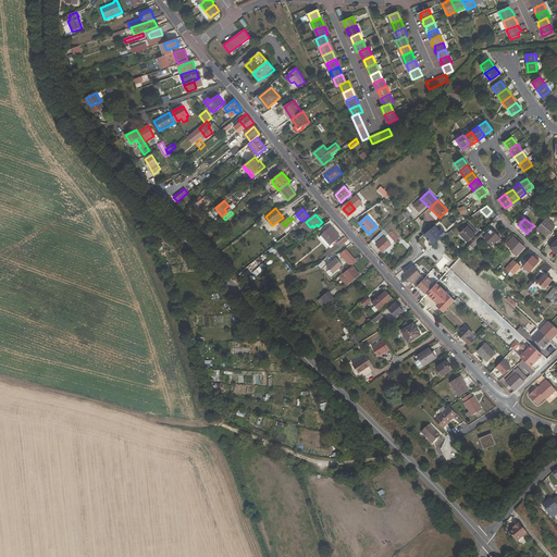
[(536,229),(546,236),(554,226),(545,219),(536,229)]
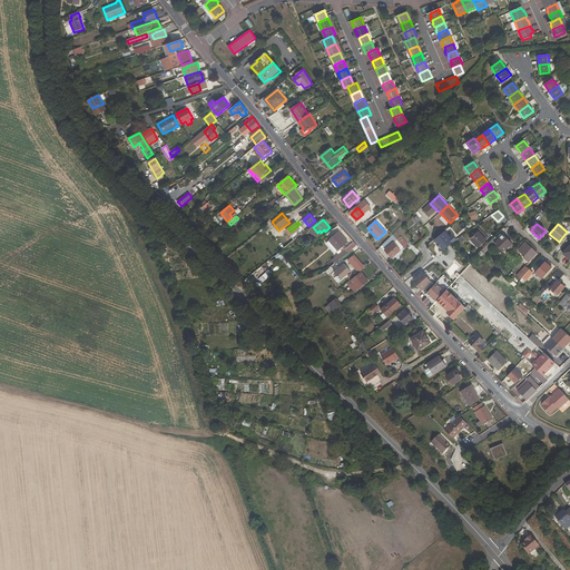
[(453,235),(450,237),(445,232),(435,241),(438,244),(438,245),(441,249),(441,248),(444,252),(458,241),(453,235)]
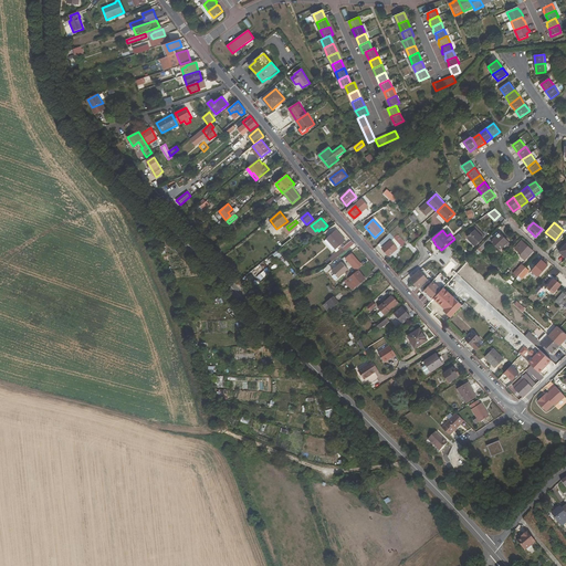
[(475,230),(468,238),(475,245),(483,238),(475,230)]
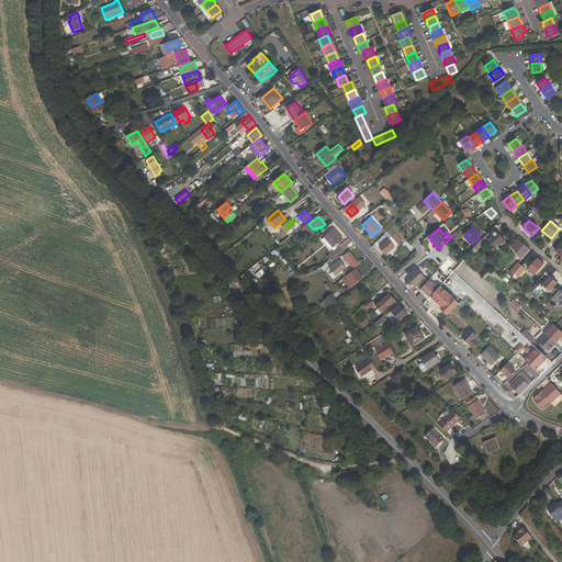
[(338,244),(340,246),(343,244),(340,242),(343,239),(334,229),(324,237),(333,247),(338,244)]
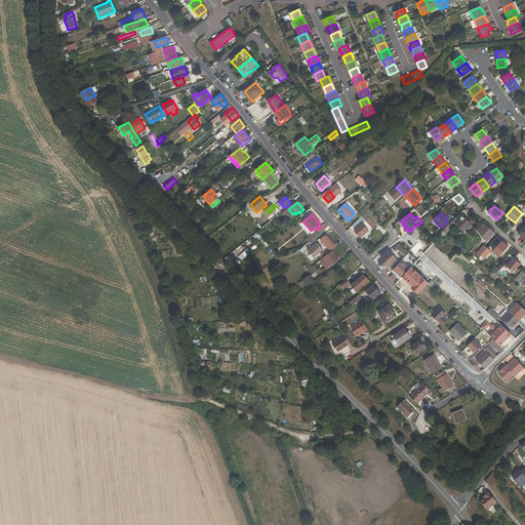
[(440,234),(443,236),(452,227),(453,228),(456,225),(463,232),(471,224),(463,216),(459,221),(456,218),(440,234)]
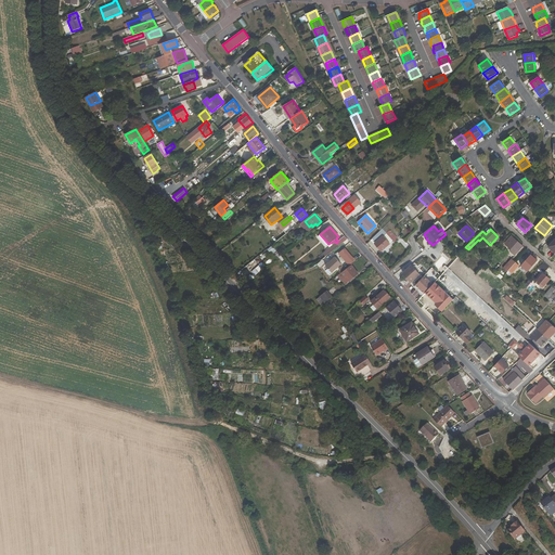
[(390,244),(389,243),(392,241),(386,233),(386,234),(382,230),(371,241),(374,244),(375,243),(382,252),(390,244)]
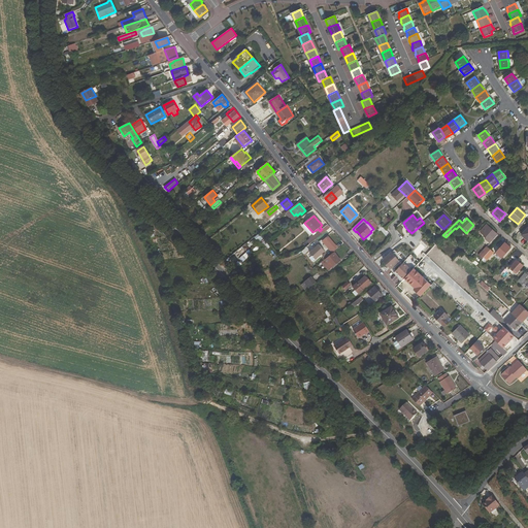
[(367,222),(373,229),(374,230),(378,227),(370,219),(367,222)]
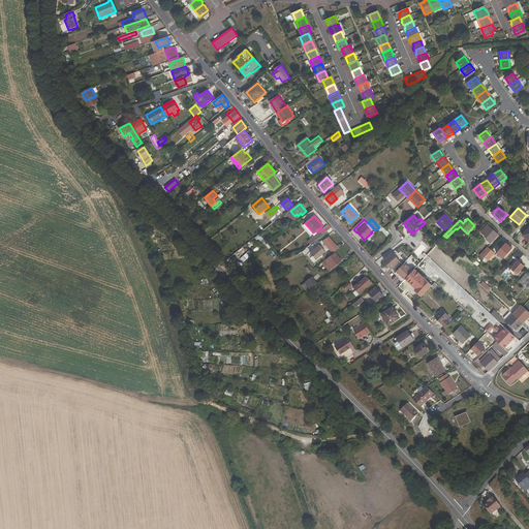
[(311,235),(313,232),(305,223),(303,225),(311,235)]
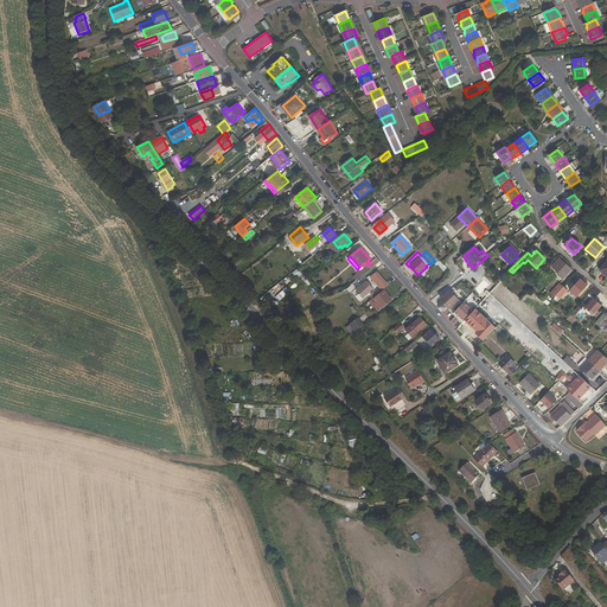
[(368,266),(370,269),(381,262),(377,257),(370,263),(368,266)]
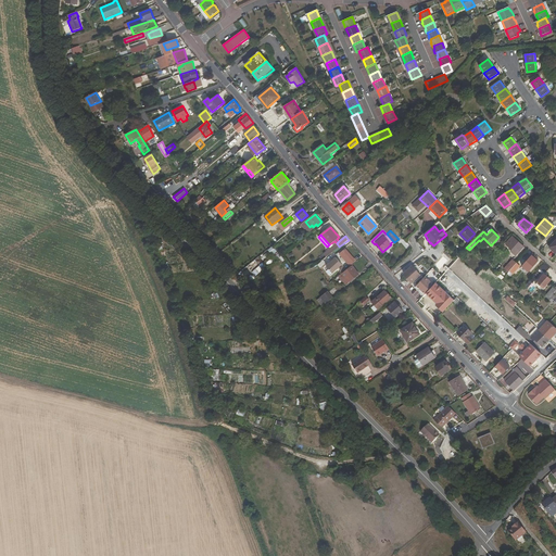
[(512,252),(516,255),(522,247),(513,237),(506,244),(513,251),(512,252)]
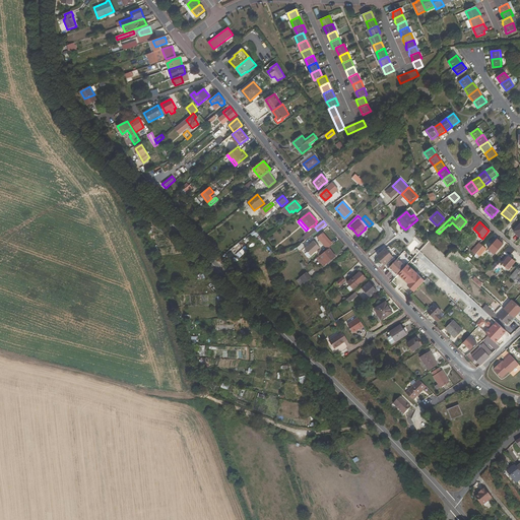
[(512,222),(505,230),(508,233),(514,225),(512,222)]
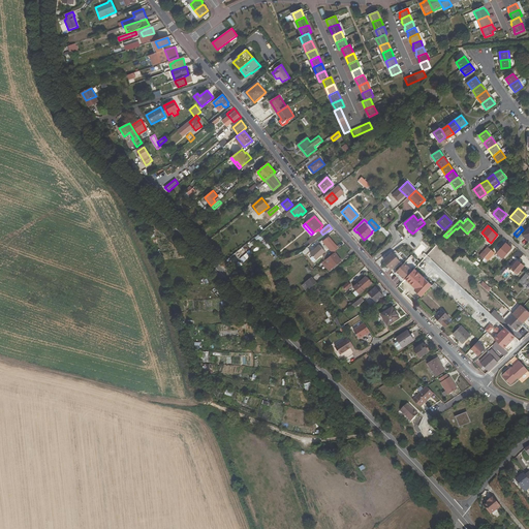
[(311,239),(314,242),(322,235),(320,231),(311,239)]
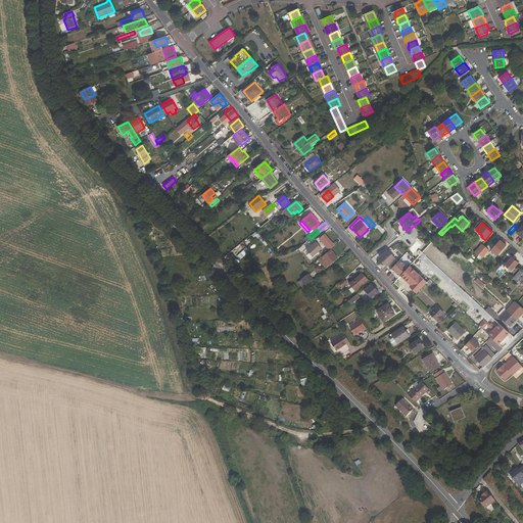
[(252,235),(253,236),(256,240),(260,237),(256,232),(252,235)]
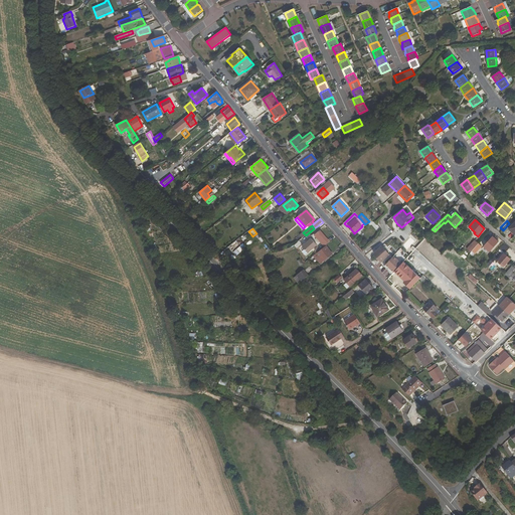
[(311,256),(324,246),(324,245),(329,241),(321,232),(320,231),(315,235),(317,238),(315,239),(317,241),(319,240),(323,244),(318,248),(317,247),(313,249),(315,251),(310,255),(311,256)]
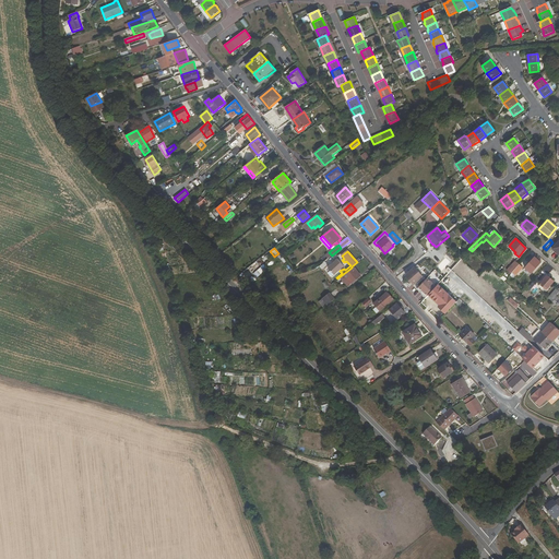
[(250,275),(274,257),(271,252),(262,259),(263,260),(248,272),(250,275)]
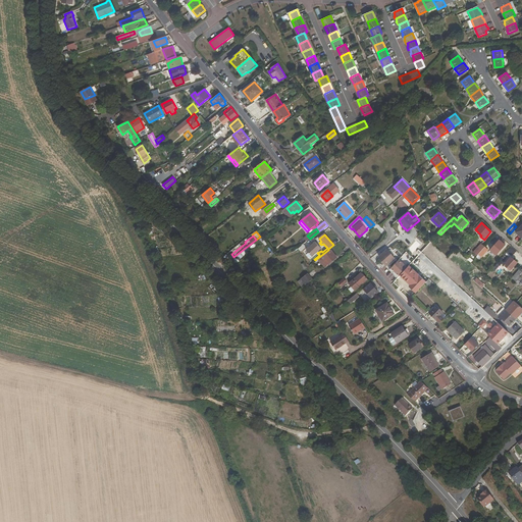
[(506,245),(500,240),(490,249),(498,255),(506,245)]
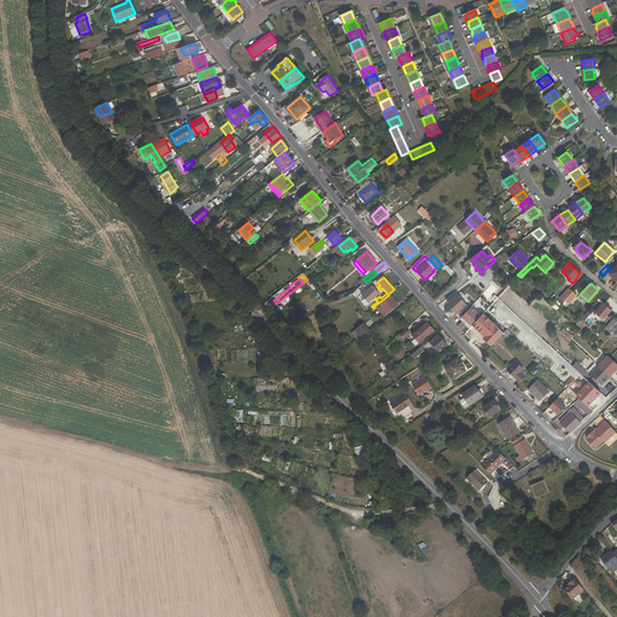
[(324,301),(312,285),(310,287),(307,288),(317,303),(318,301),(321,304),(324,301)]
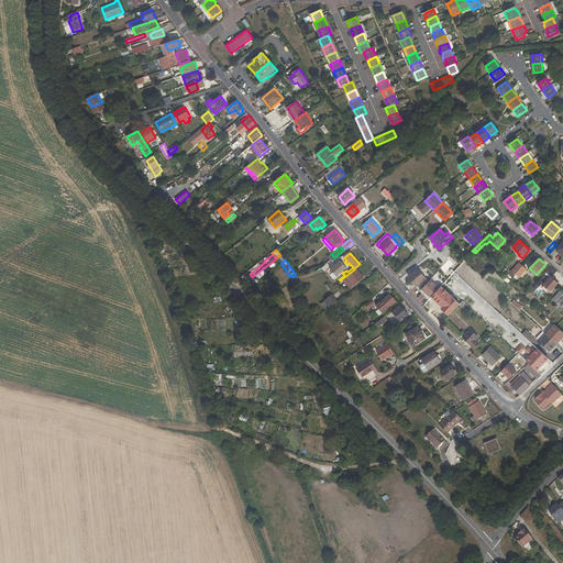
[(340,261),(330,269),(337,277),(345,268),(340,261)]
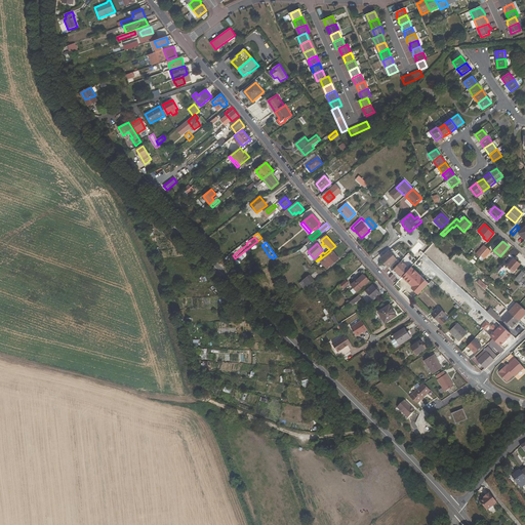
[(476,253),(480,257),(481,256),(488,248),(484,244),(476,253)]
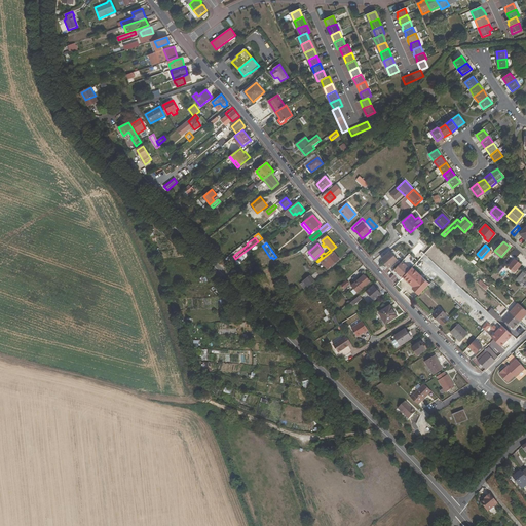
[(485,260),(490,254),(492,256),(494,254),(489,249),(482,257),(485,260)]
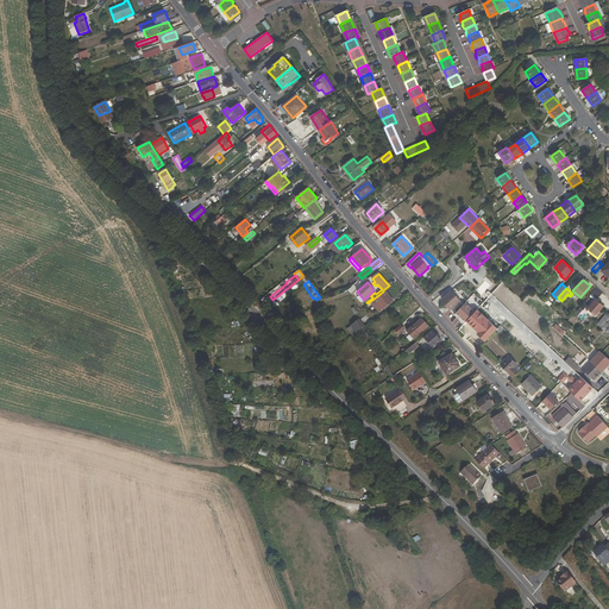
[(602,294),(597,289),(592,294),(596,296),(598,299),(602,294)]
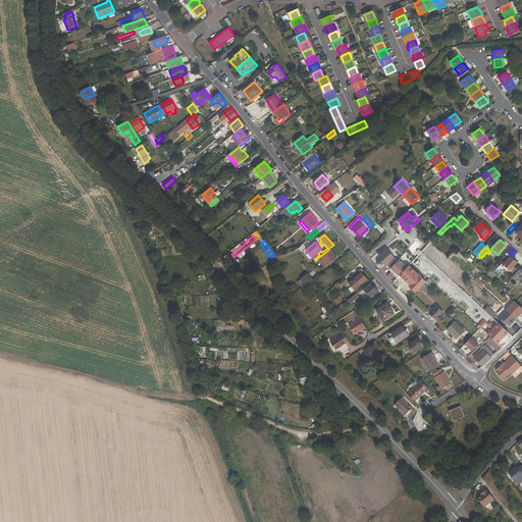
[(324,267),(336,257),(331,249),(315,261),(316,263),(319,260),(324,267)]
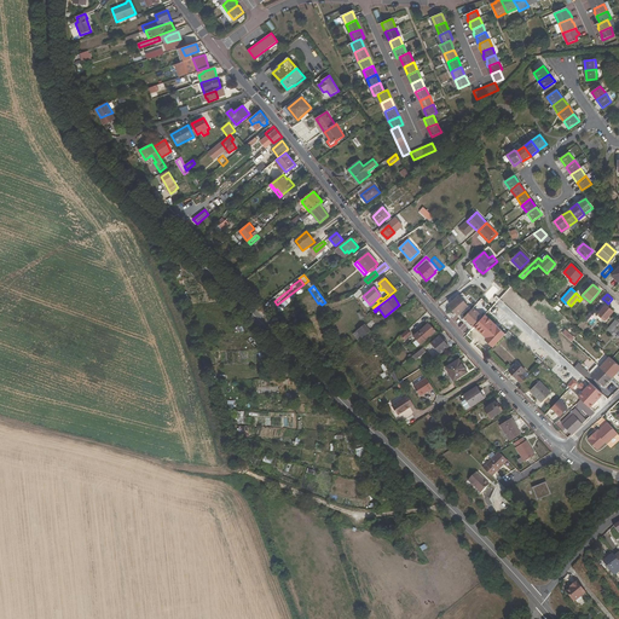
[(450,305),(458,314),(468,306),(460,296),(450,305)]
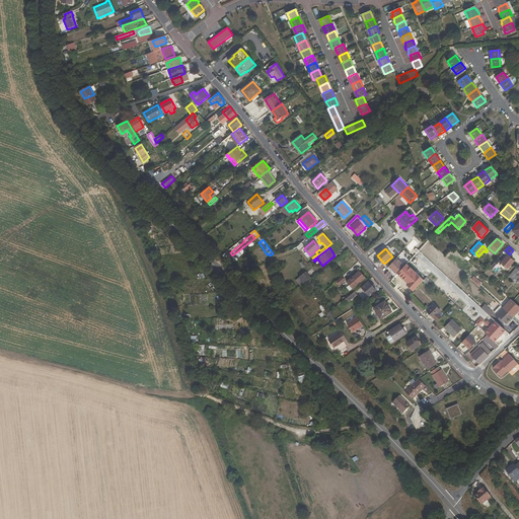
[(493,269),(508,252),(505,250),(490,267),(493,269)]
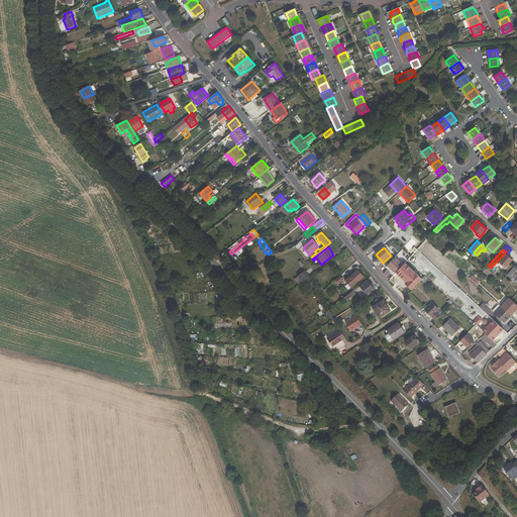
[(506,254),(499,262),(506,269),(513,261),(506,254)]
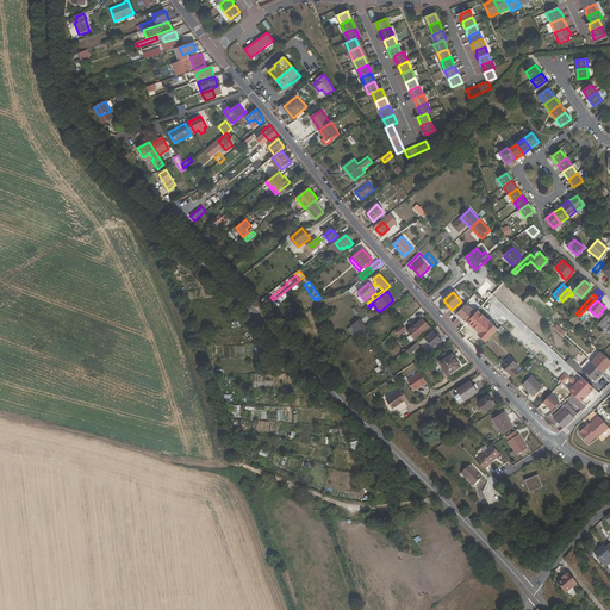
[(475,313),(466,304),(458,313),(467,322),(475,313)]
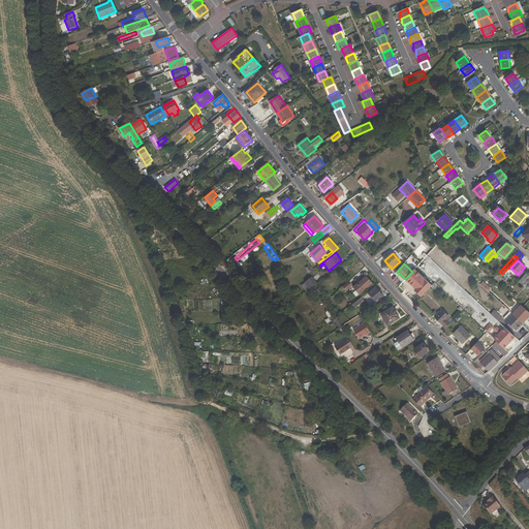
[(412,278),(421,286),(427,279),(418,271),(412,278)]
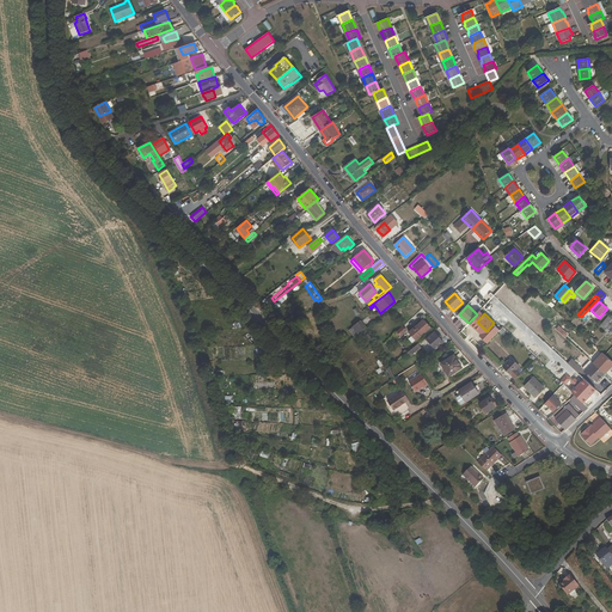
[(609,323),(611,319),(609,316),(599,326),(604,331),(607,329),(611,325),(609,323)]
